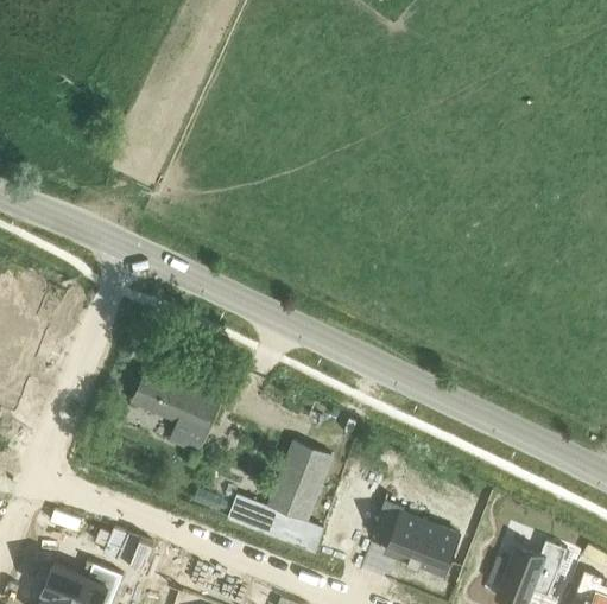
[(1,281),(0,284),(0,355),(26,367),(43,324),(30,319),(38,296),(1,281)]
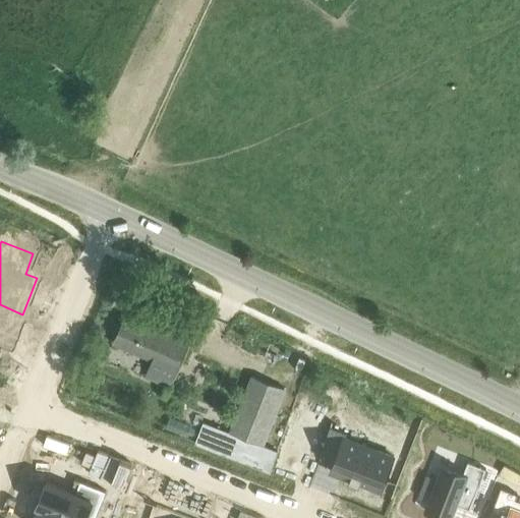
[(0,347),(9,351),(22,314),(0,304),(0,347)]
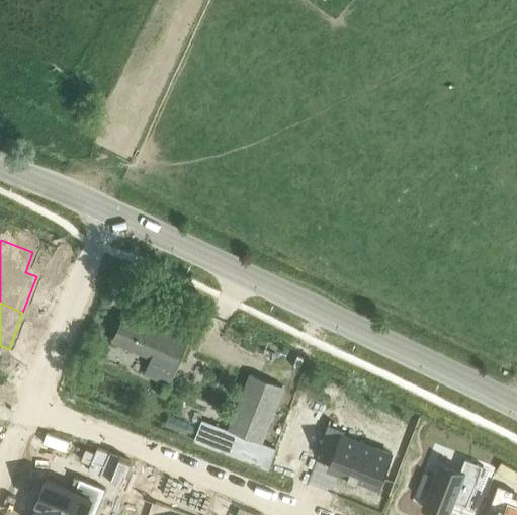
[(169,387),(187,343),(123,316),(111,343),(151,360),(144,376),(169,387)]
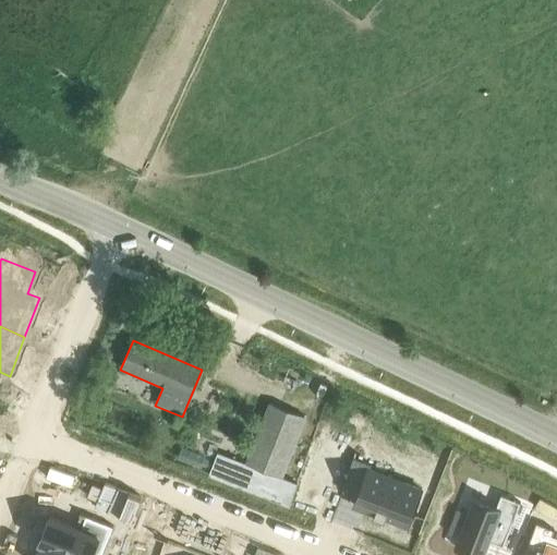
[(291,463),(300,444),(262,425),(252,445),(291,463)]
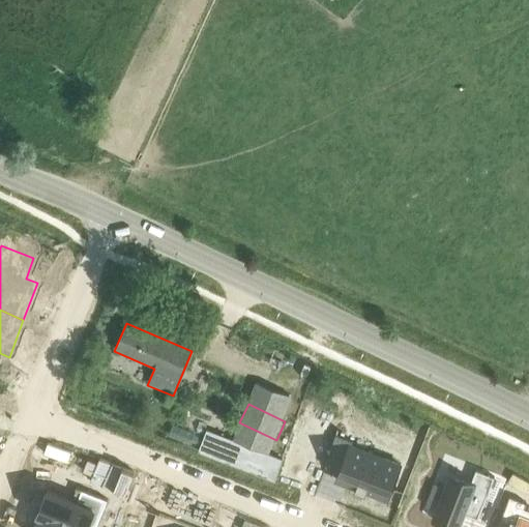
[(334,436),(324,469),(325,469),(327,465),(340,470),(339,474),(335,481),(355,490),(354,492),(355,493),(356,490),(364,493),(363,495),(364,496),(365,494),(386,501),(400,467),(350,448),(352,443),(334,436)]
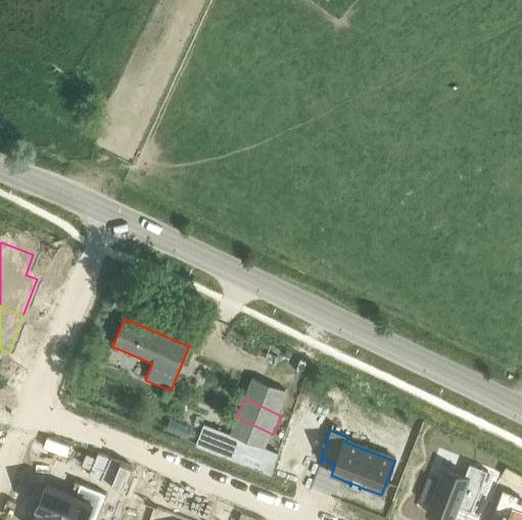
[(191,478),(219,481),(224,440),(197,437),(191,478)]
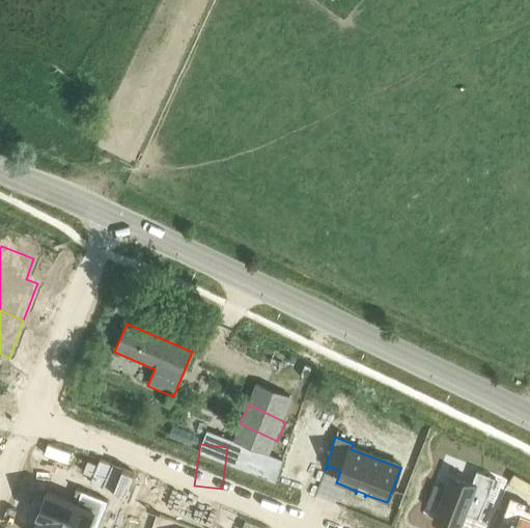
[(243,446),(234,467),(274,483),(282,462),(266,455),(243,446)]
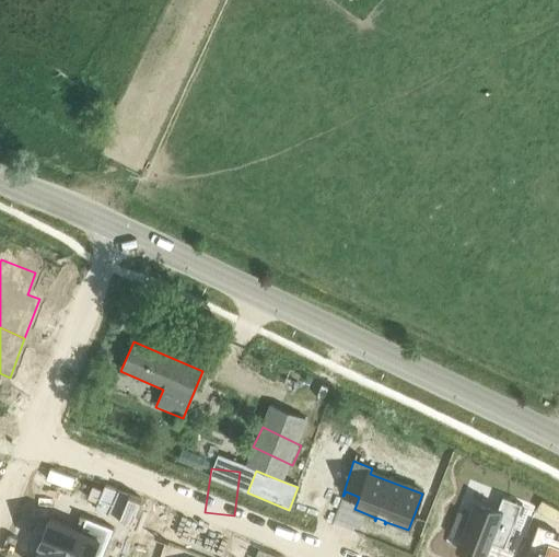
[(476,505),(457,552),(469,556),(484,556),(489,545),(504,550),(522,507),(502,499),(497,512),(476,505)]
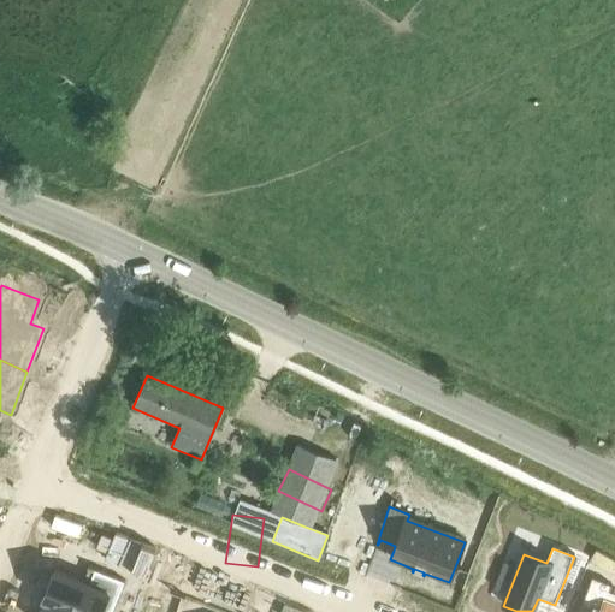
[(614,568),(607,563),(601,575),(614,582),(614,568)]
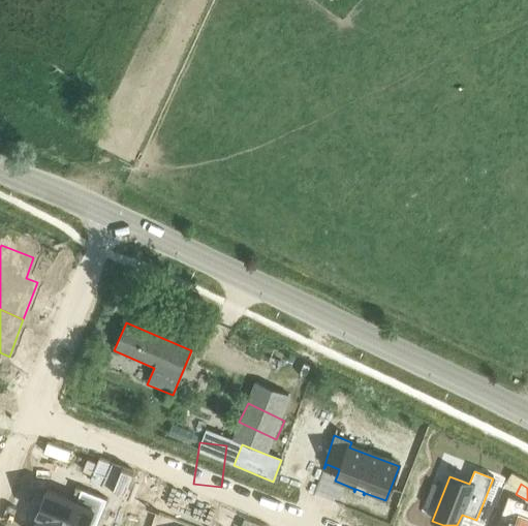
[(45,489),(35,514),(64,525),(87,525),(93,513),(101,516),(106,501),(75,489),(71,499),(45,489)]
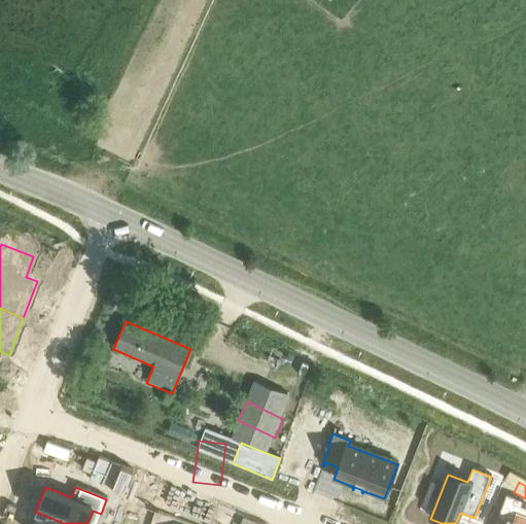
[(509,497),(498,523),(525,523),(525,508),(521,507),(522,502),(509,497)]
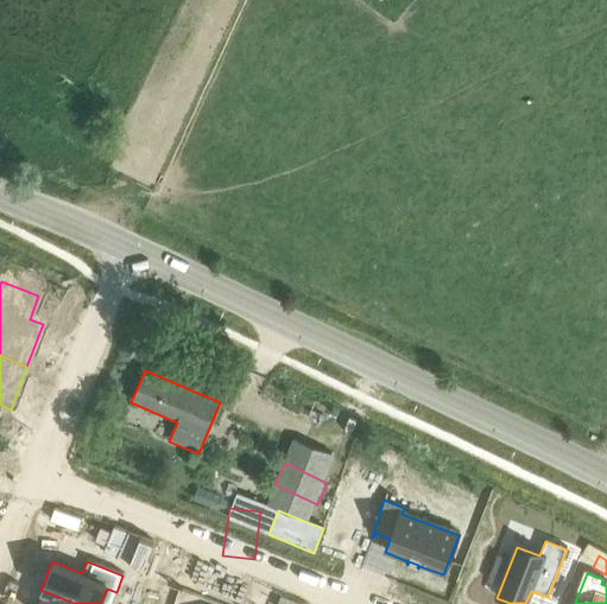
[(40,595),(36,603),(74,603),(40,590),(39,593),(40,595)]
